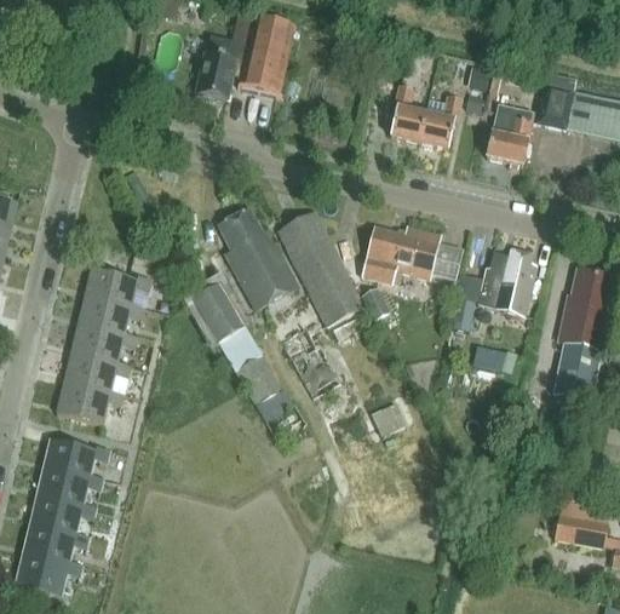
[(154,0),(151,10),(176,16),(179,0),(154,0)]
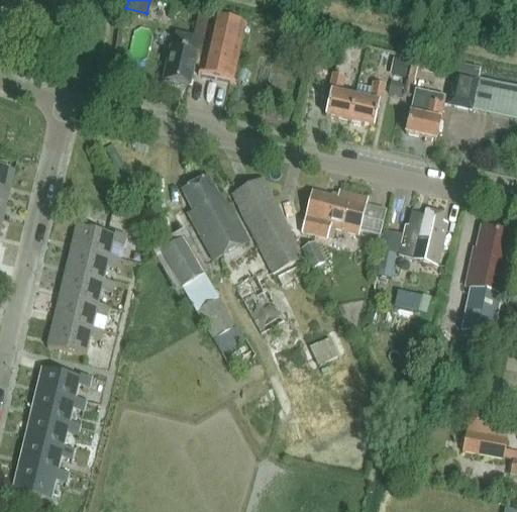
[(198,12),(193,34),(207,37),(211,15),(198,12)]
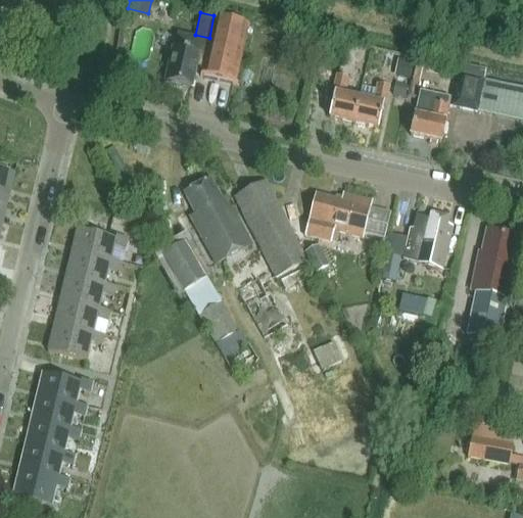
[(201,74),(235,81),(248,24),(214,15),(209,38),(195,35),(177,31),(174,44),(165,78),(190,84),(198,50),(205,52),(201,74)]
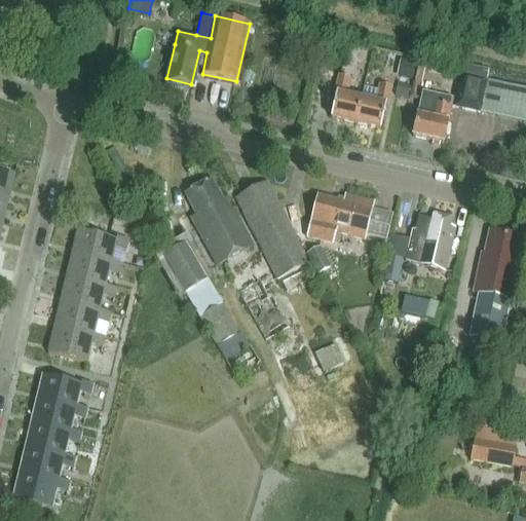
[(397,73),(412,76),(415,61),(400,57),(397,73)]
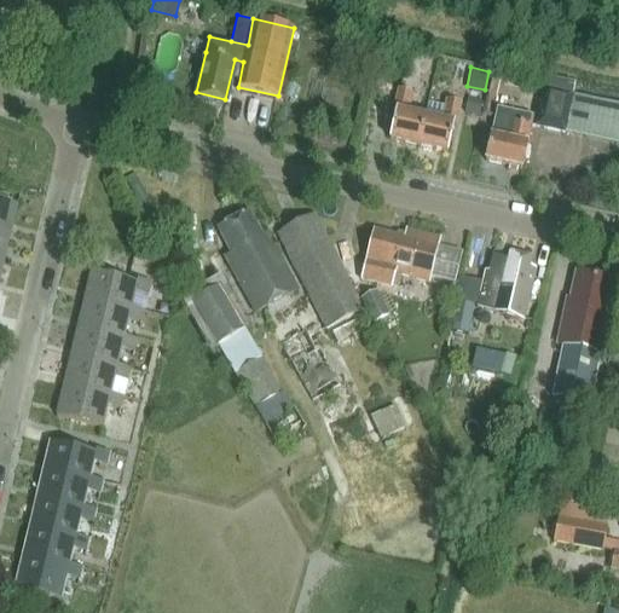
[(545,85),(537,125),(567,131),(578,79),(549,73),(547,85),(545,85)]
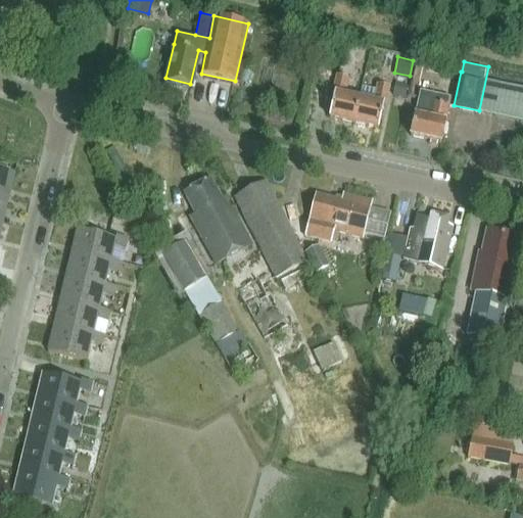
[(334,91),(328,114),(352,120),(359,96),(343,92),(347,75),(336,72),(332,90),(334,91)]
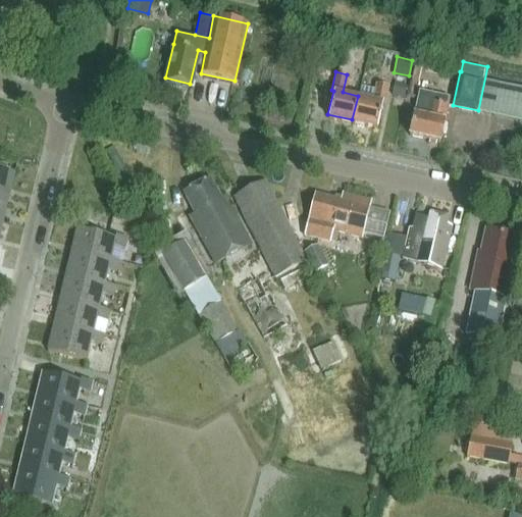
[(395,80),(392,92),(404,95),(407,83),(395,80)]
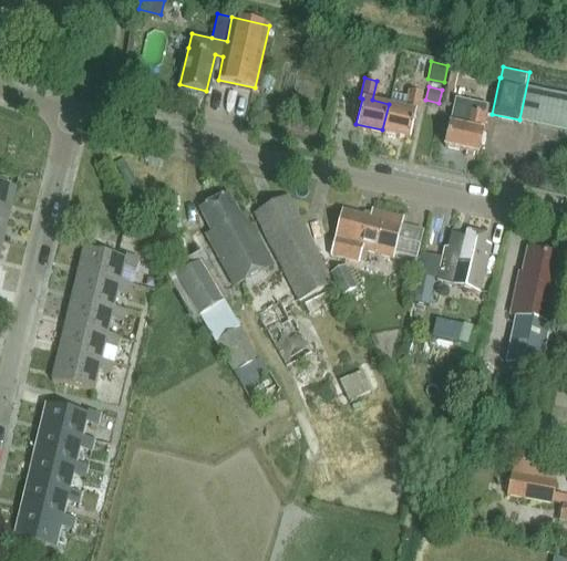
[(389,104),(382,130),(409,136),(414,111),(416,111),(421,90),(409,87),(404,107),(389,104)]
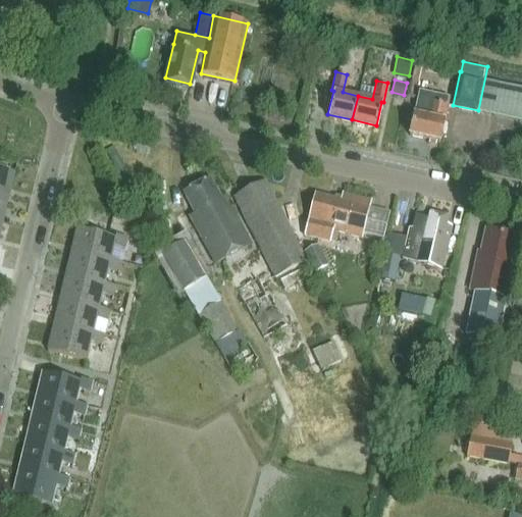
[(439,140),(448,103),(449,96),(418,89),(409,133),(439,140)]
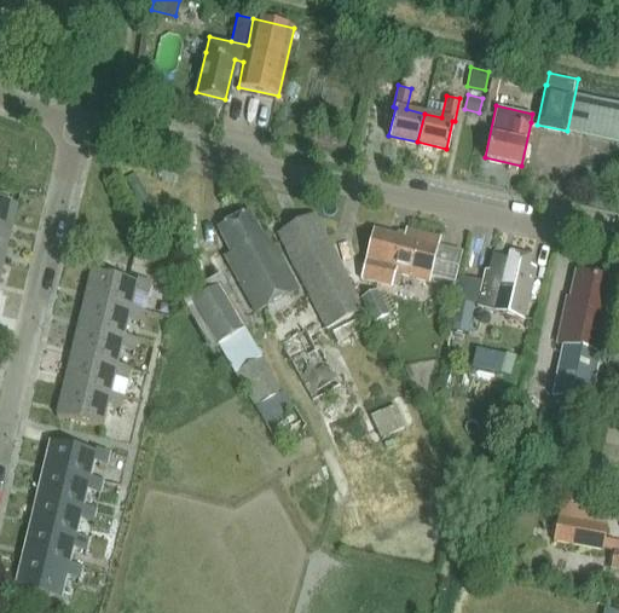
[(0,227),(10,231),(17,201),(0,196),(0,227)]
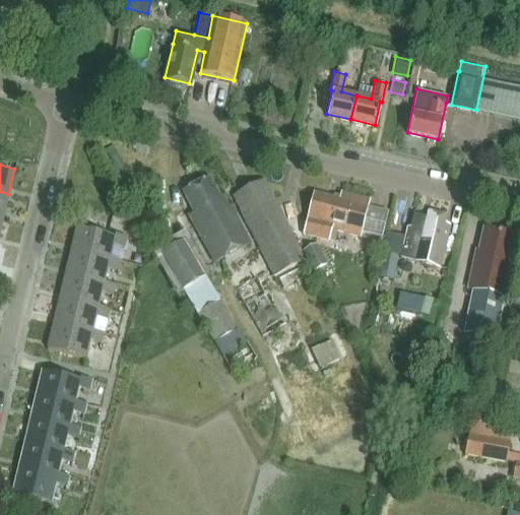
[(230,203),(228,204),(222,194),(220,195),(208,175),(183,188),(194,209),(189,212),(214,260),(250,241),(230,203)]
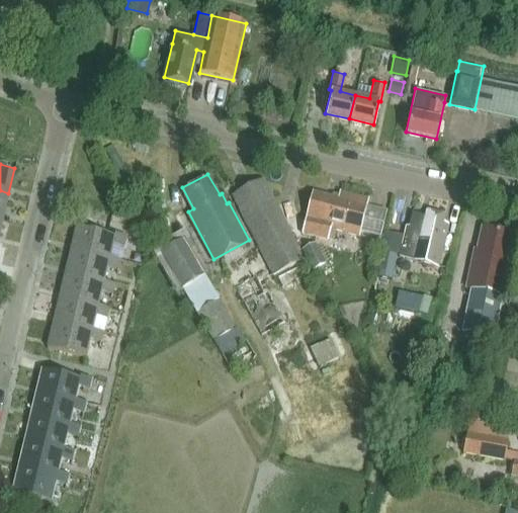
[(272,272),(303,257),(262,176),(232,191),(272,272)]
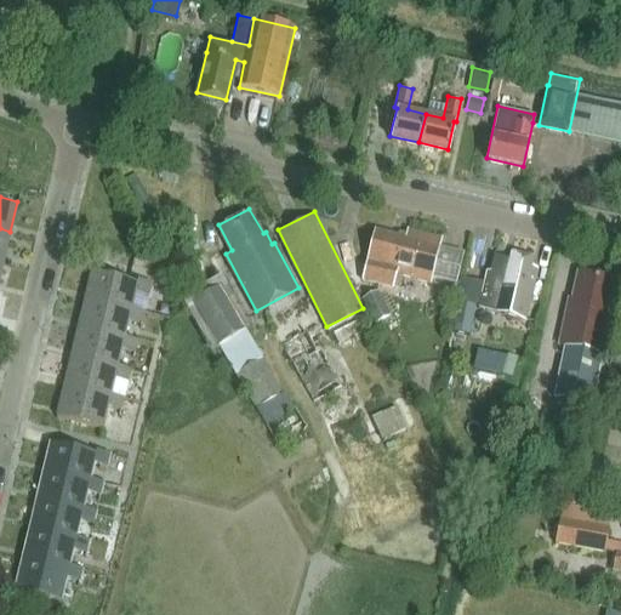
[(429,280),(442,235),(406,227),(404,234),(374,227),(362,277),(393,284),(396,271),(429,280)]
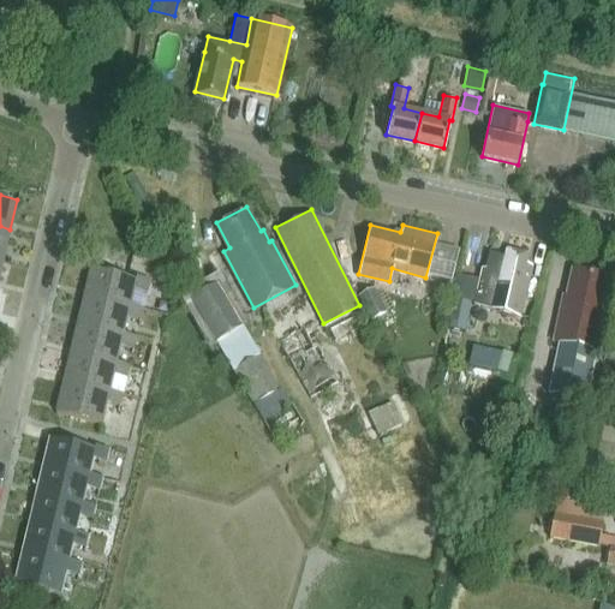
[(0,257),(4,258),(10,230),(0,226),(0,257)]
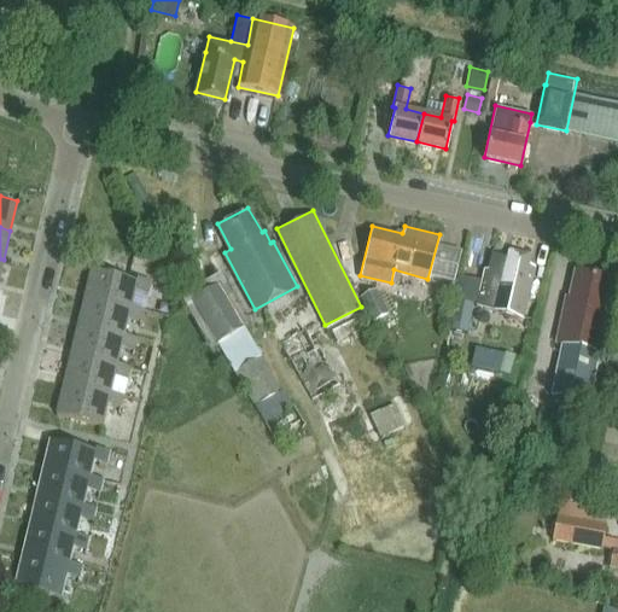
[(522,313),(534,263),(528,262),(530,254),(508,249),(506,256),(491,252),(489,268),(484,269),(477,302),(522,313)]
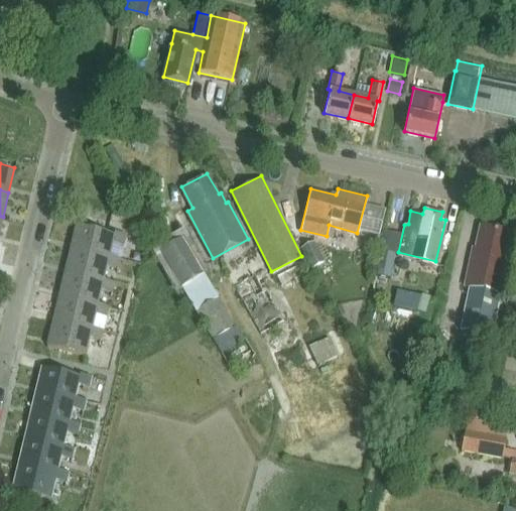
[(77,223),(71,247),(108,256),(109,253),(112,239),(123,242),(126,232),(115,229),(114,232),(102,229),(90,226),(77,223)]
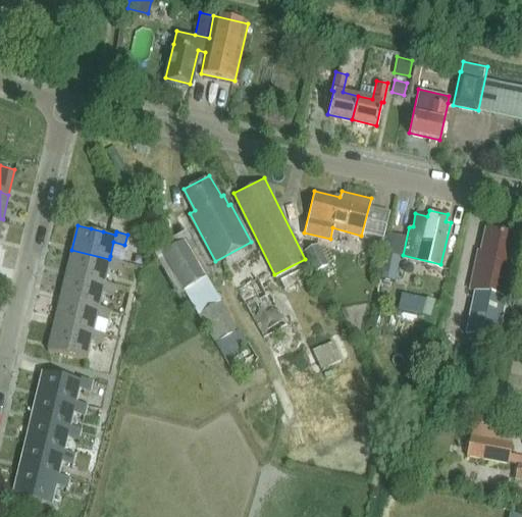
[(465,332),(496,340),(513,257),(509,256),(514,234),(486,227),(482,250),(478,249),(470,289),(474,290),(465,332)]
